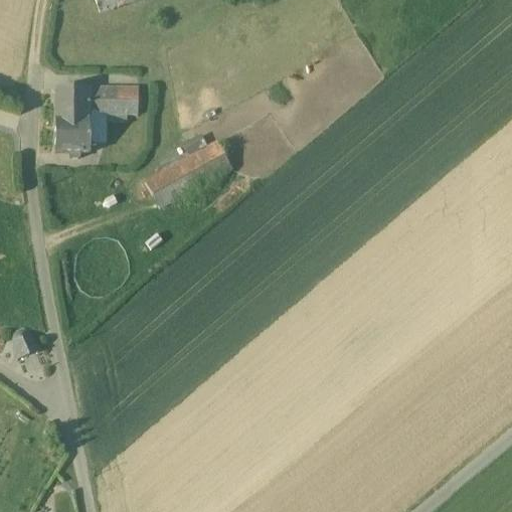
[(93,0),(99,14),(140,0),(93,0)]
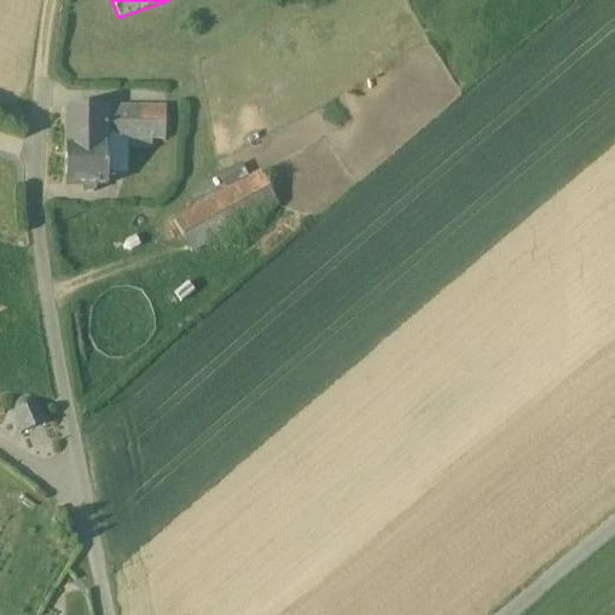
[(108,105),(68,105),(68,144),(109,144),(108,105)]
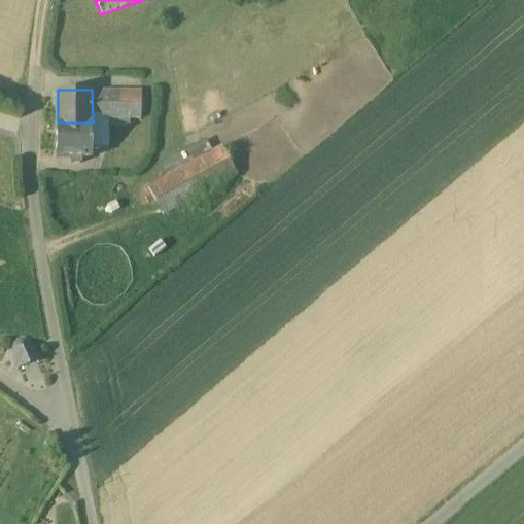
[(144,90),(92,90),(93,123),(93,147),(109,147),(109,115),(142,118),(144,90)]
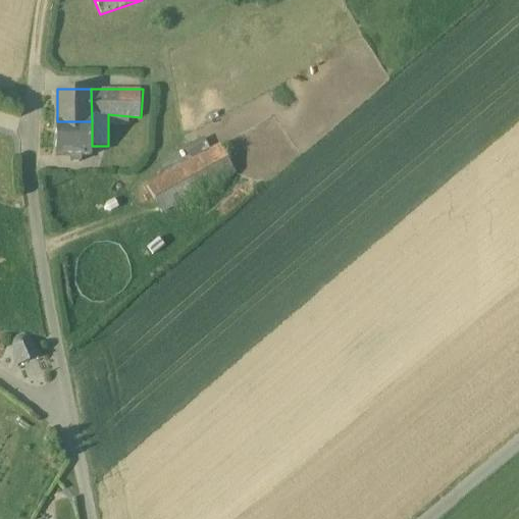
[(57,121),(56,121),(56,155),(71,155),(71,160),(81,160),(81,155),(92,155),(92,146),(92,121),(57,121)]
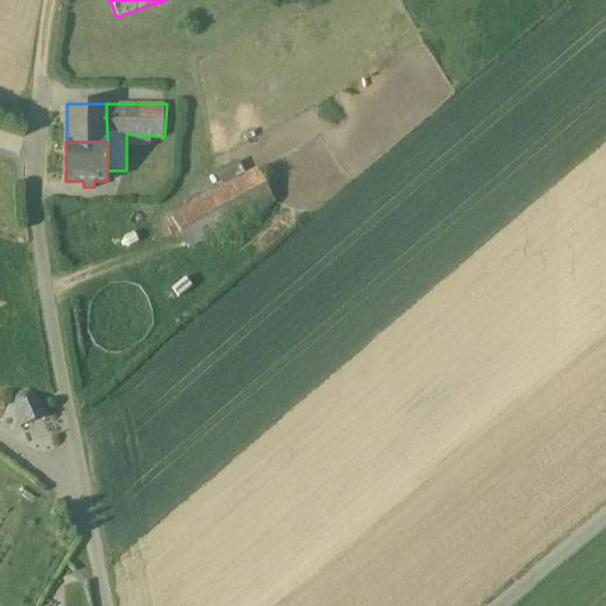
[(255,160),(170,207),(187,238),(273,191),(255,160)]
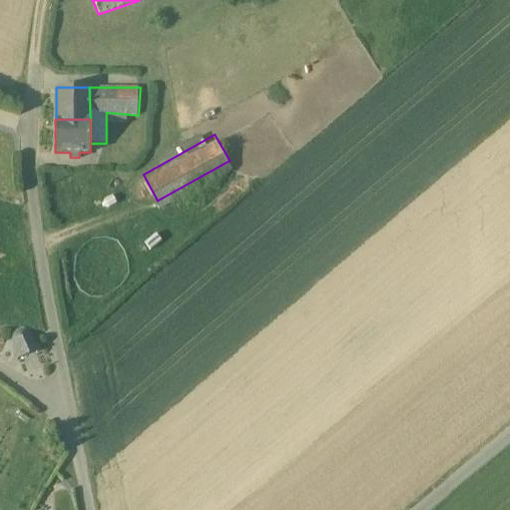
[(17,335),(16,338),(19,359),(20,359),(19,356),(26,355),(33,352),(39,348),(41,350),(42,350),(28,332),(26,331),(23,330),(20,331),(18,333),(17,335)]
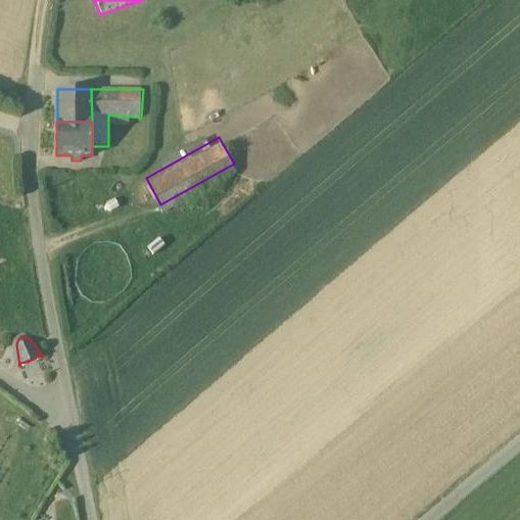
All buildings are outlined.
